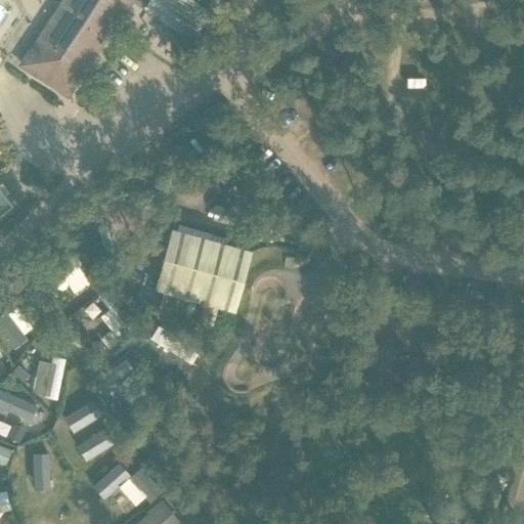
[(63,0),(20,66),(60,92),(70,90),(129,0),(63,0)]
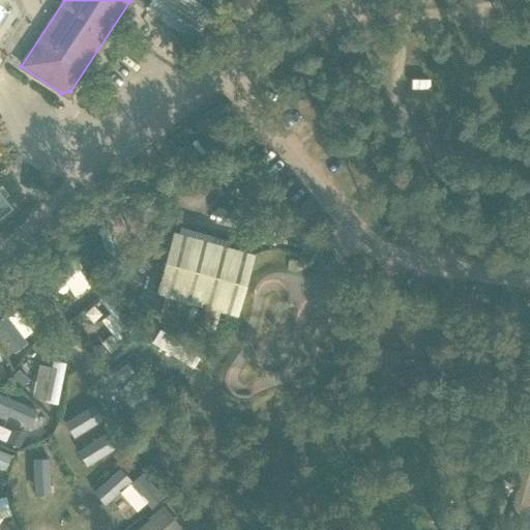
[(212,10),(196,0),(153,0),(147,10),(193,40),(212,10)]
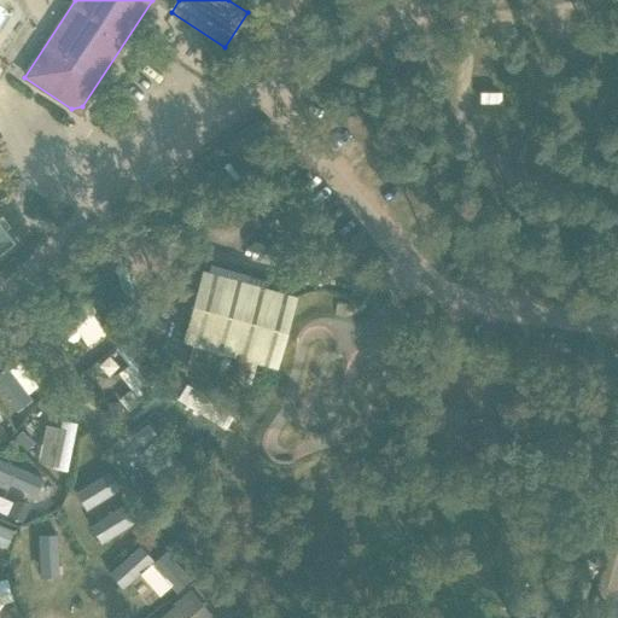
[(0,254),(15,244),(0,225),(0,254)]
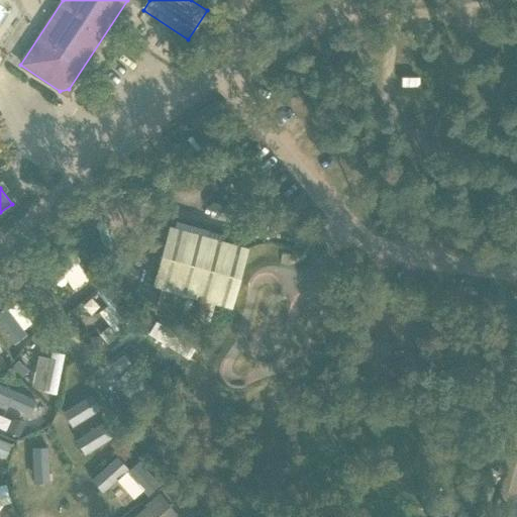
[(152,286),(230,308),(247,248),(169,226),(152,286)]
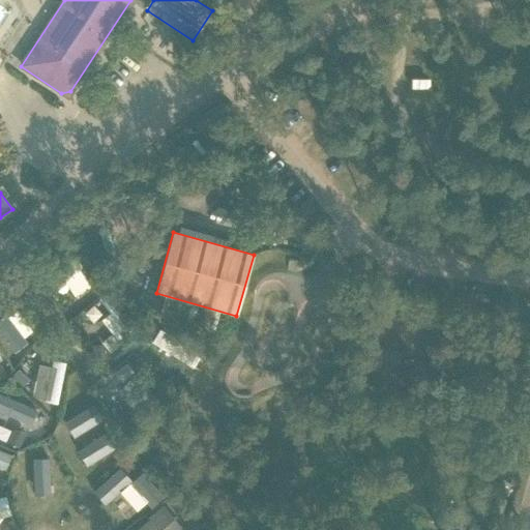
[(302,236),(300,254),(308,255),(311,238),(302,236)]
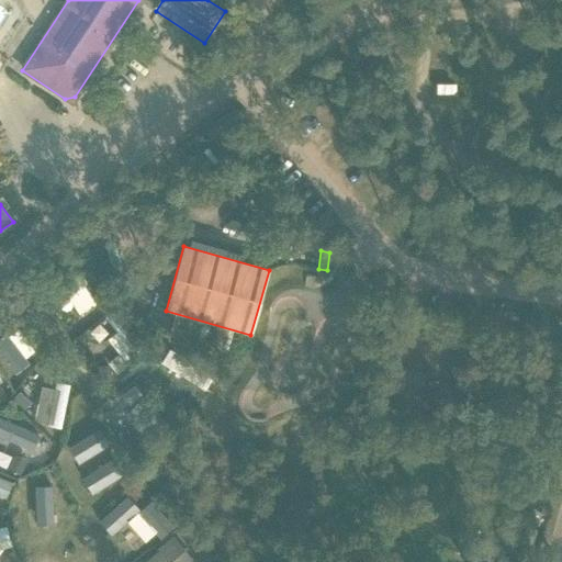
[(101,295),(94,301),(102,312),(109,306),(101,295)]
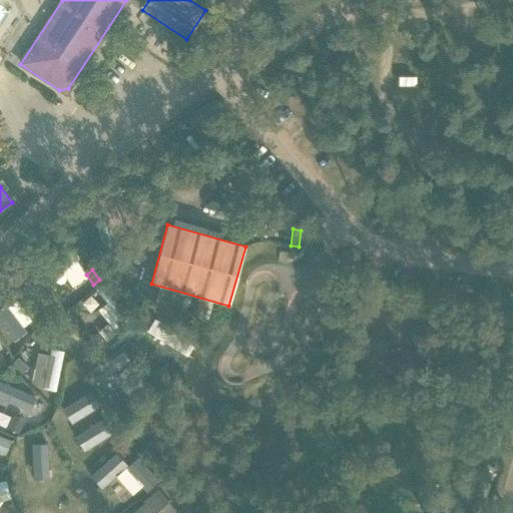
[(163,289),(156,312),(203,325),(210,301),(163,289)]
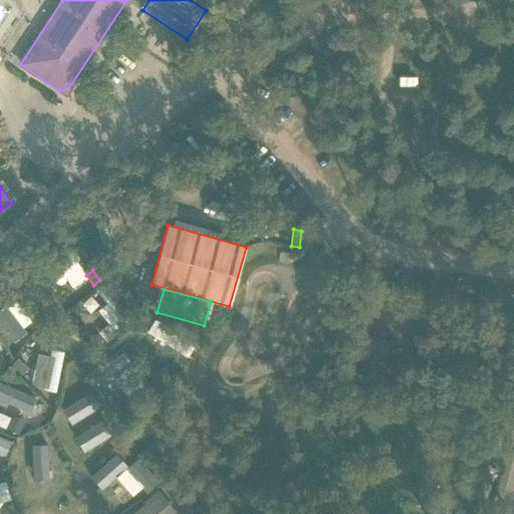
[(2,336),(14,348),(42,319),(30,308),(2,336)]
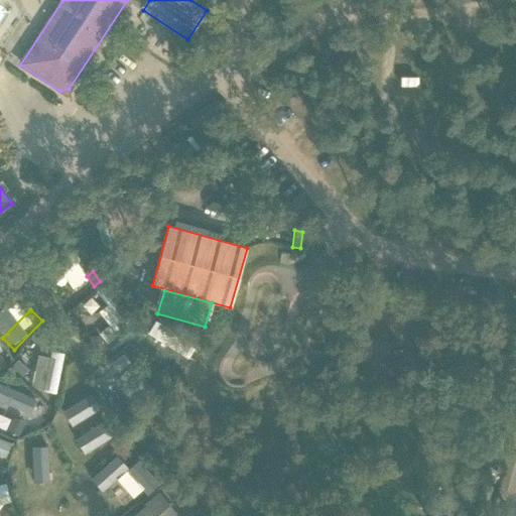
[(100,339),(90,340),(91,348),(101,347),(100,339)]
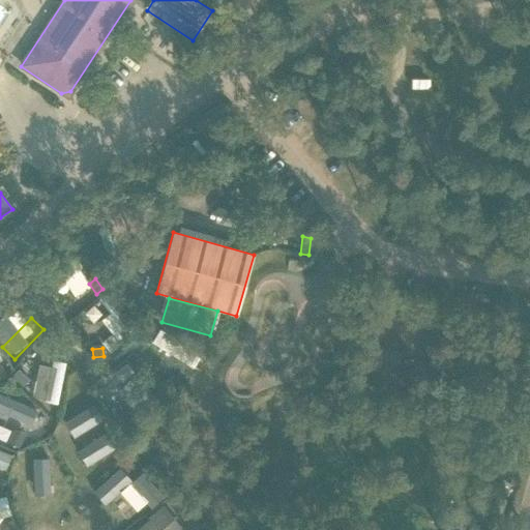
[(38,363),(32,398),(58,403),(66,362),(52,359),(51,365),(38,363)]
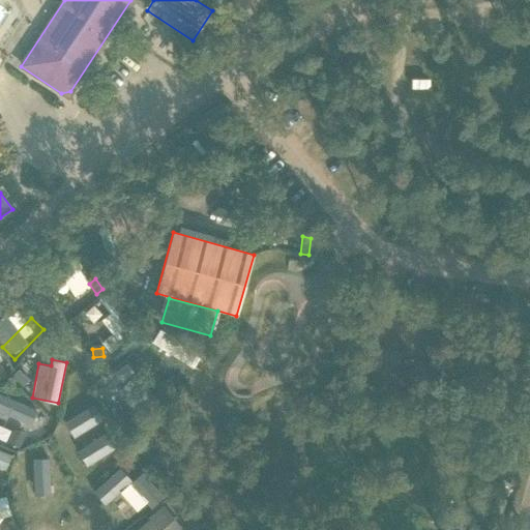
[(182,365),(176,376),(184,381),(190,371),(182,365)]
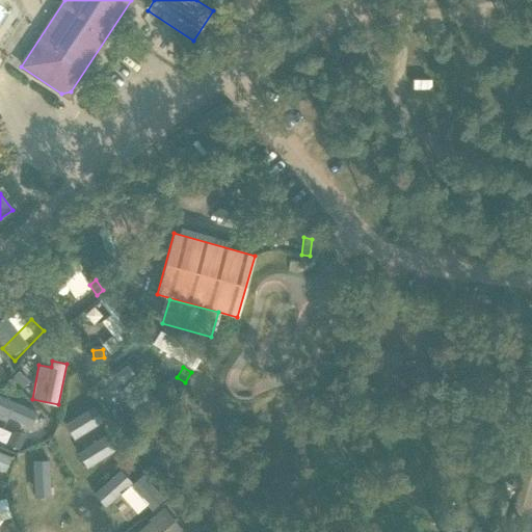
[(173,376),(164,386),(173,395),(182,386),(173,376)]
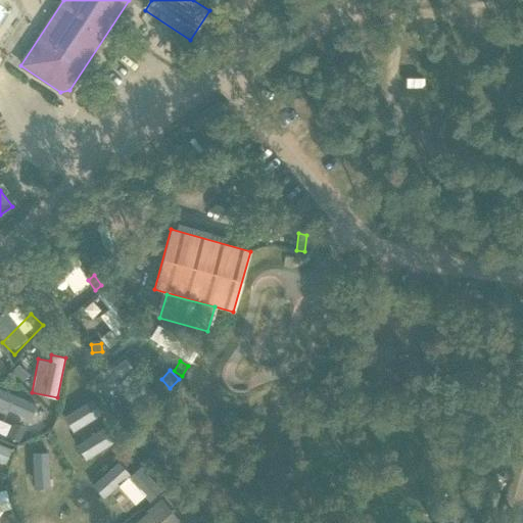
[(151,372),(145,378),(156,390),(163,383),(151,372)]
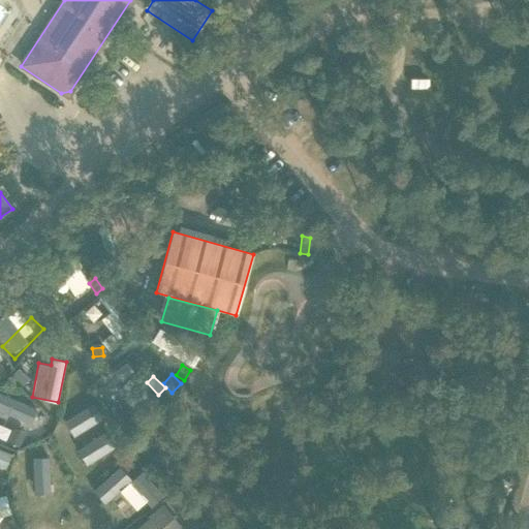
[(130,379),(120,387),(127,398),(137,390),(130,379)]
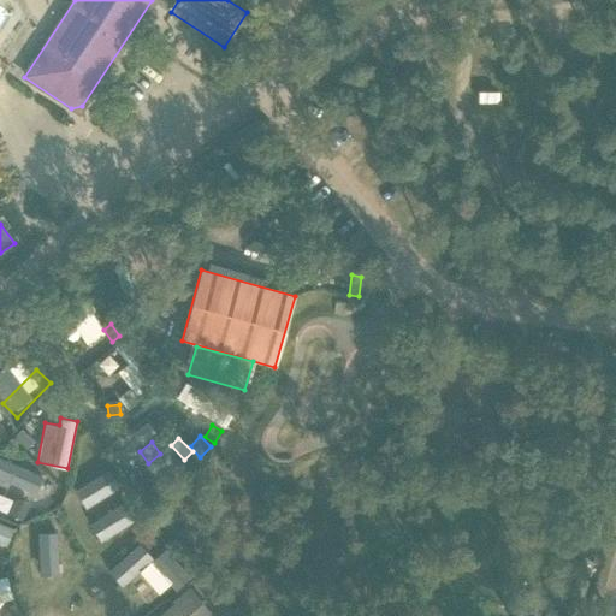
[(0,477),(37,496),(46,478),(0,455),(0,477)]
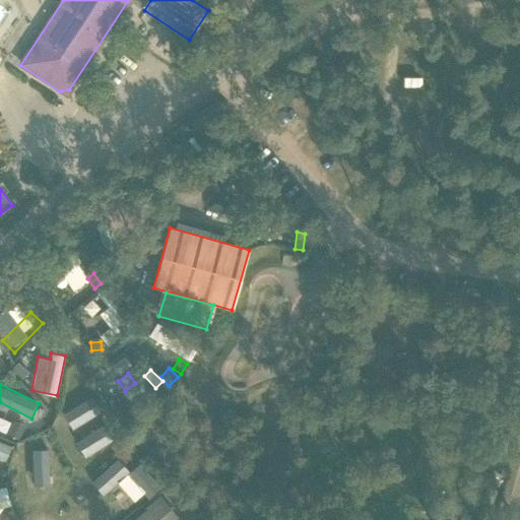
[(71,400),(77,409),(66,417),(89,449),(113,432),(83,392),(71,400)]
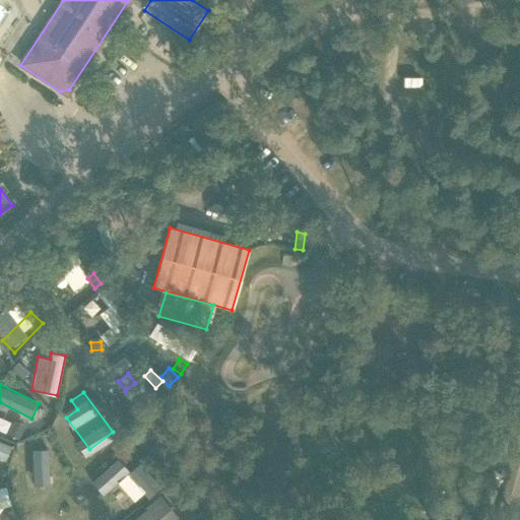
[(121,407),(118,410),(118,414),(121,417),(131,416),(133,413),(133,409),(130,407),(121,407)]
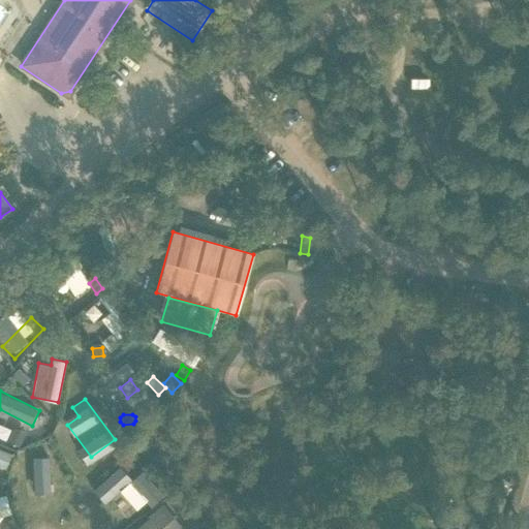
[(12,431),(7,442),(18,446),(23,436),(12,431)]
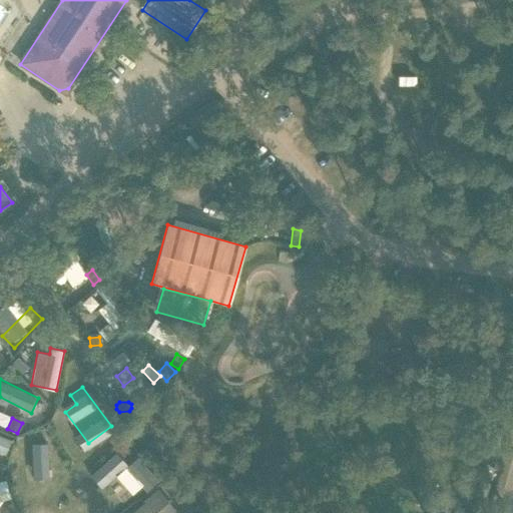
[(0,452),(5,455),(11,440),(0,435),(0,452)]
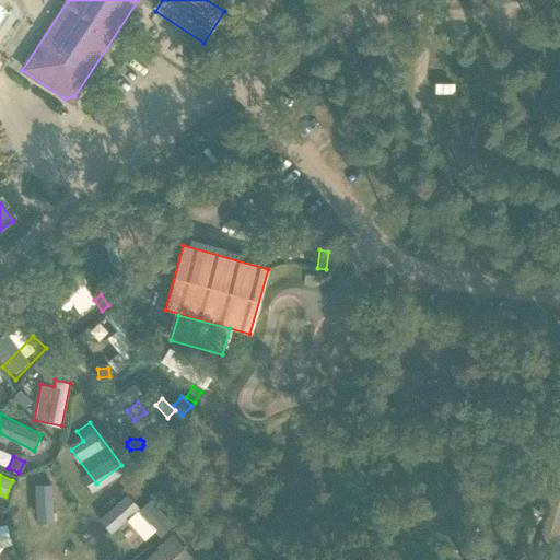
[(100,509),(117,490),(108,482),(92,501),(100,509)]
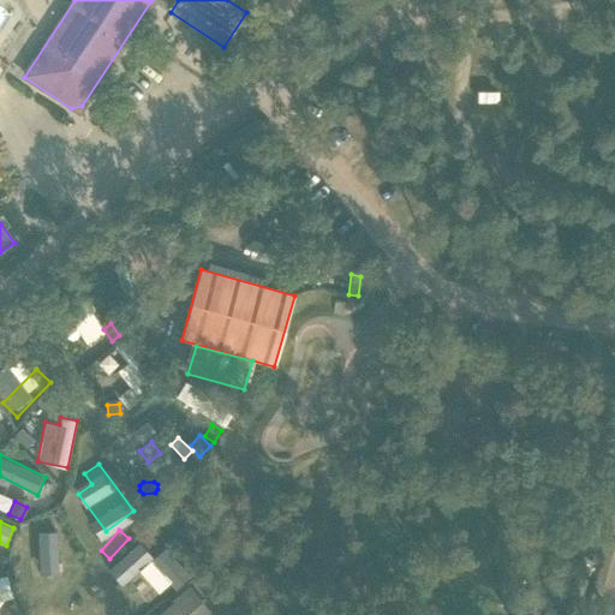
[(12,555),(23,601),(55,593),(45,548),(12,555)]
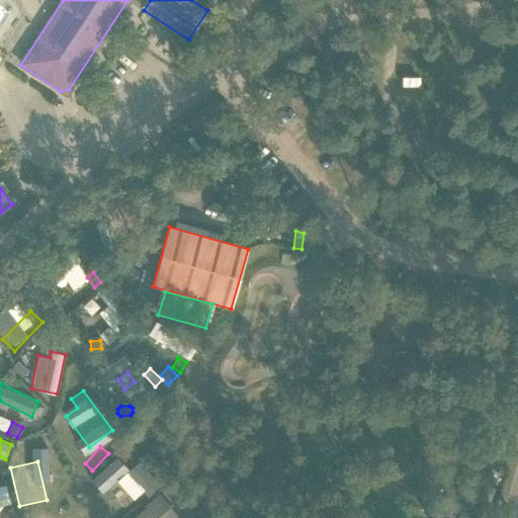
[(122,477),(106,488),(112,496),(128,485),(122,477)]
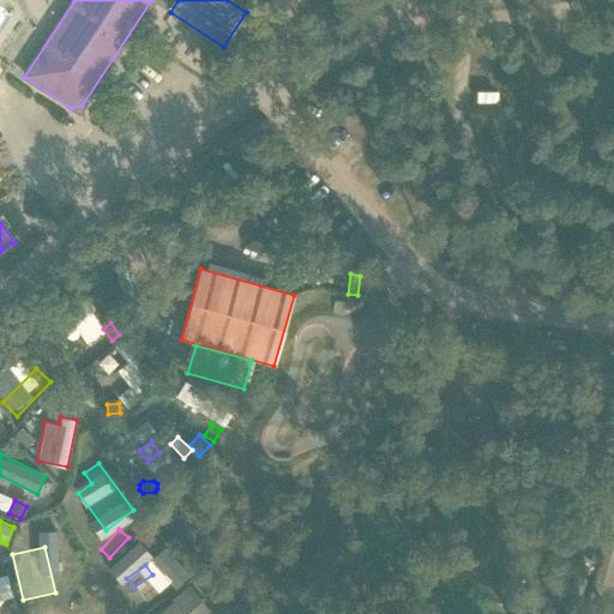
[(188,600),(185,596),(176,594),(173,597),(170,603),(156,613),(194,613),(188,606),(188,600)]
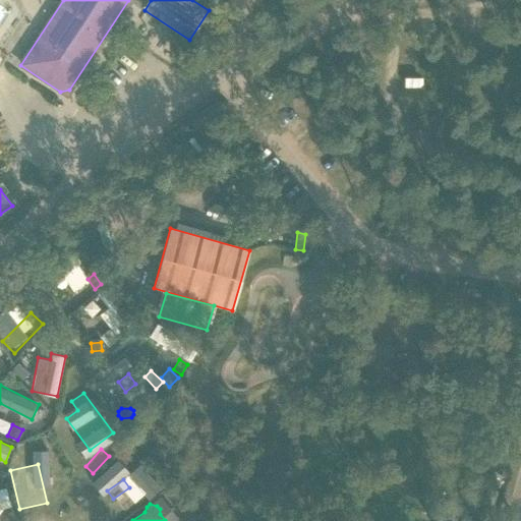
[(0,513),(0,518),(1,520),(9,520),(14,519),(8,509),(0,513)]
